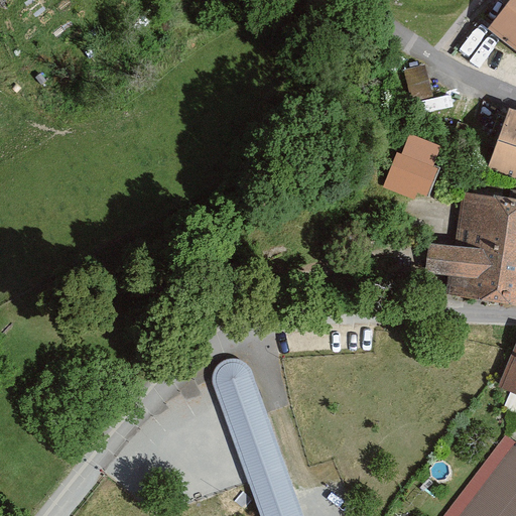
[(515,0),(510,0),(489,27),(515,48),(515,0)]
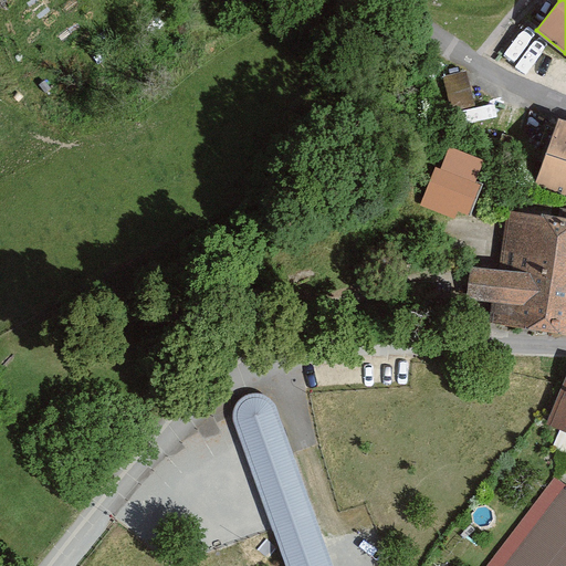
[(467,67),(444,73),(453,107),(475,102),(467,67)]
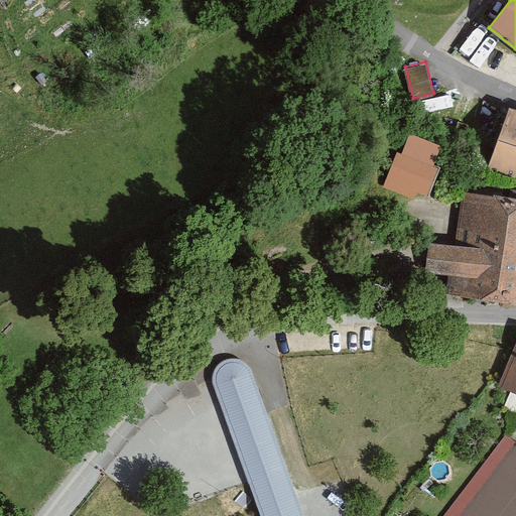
[(515,112),(508,110),(488,170),(515,179),(515,112)]
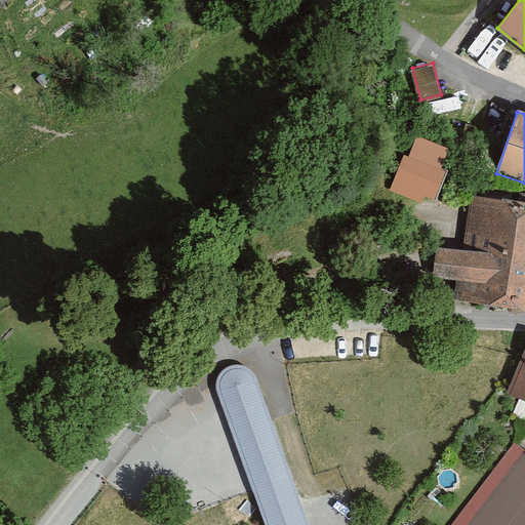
[(404,155),(390,191),(421,204),(425,196),(436,200),(447,172),(441,170),(449,150),(417,136),(409,157),(404,155)]
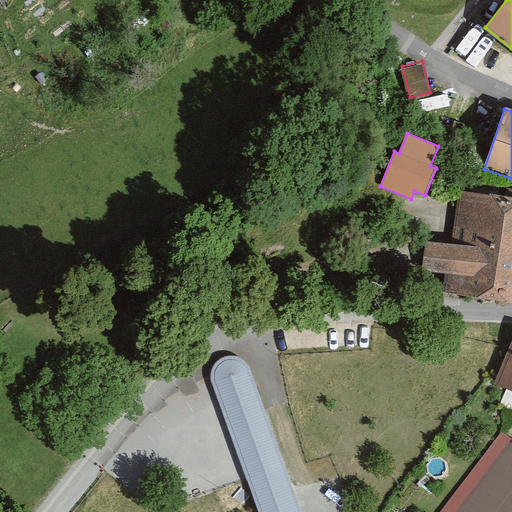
[(511,199),(460,190),(452,243),(426,241),(422,272),(445,274),(442,293),(511,303),(511,199)]
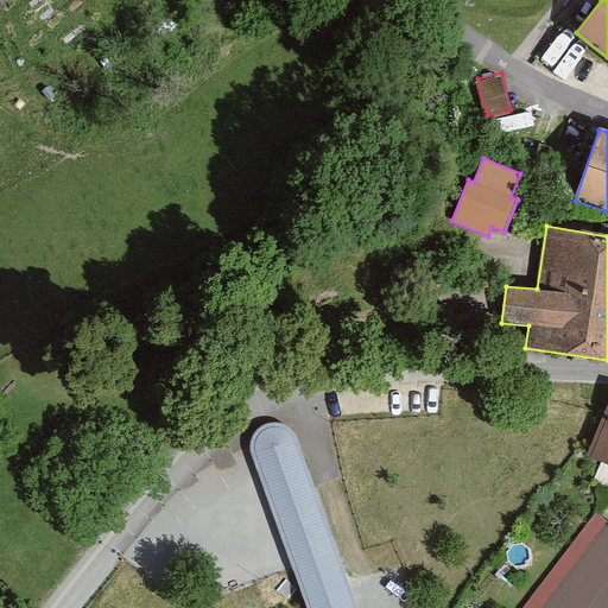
[(607,409),(588,460),(607,468),(607,409)]
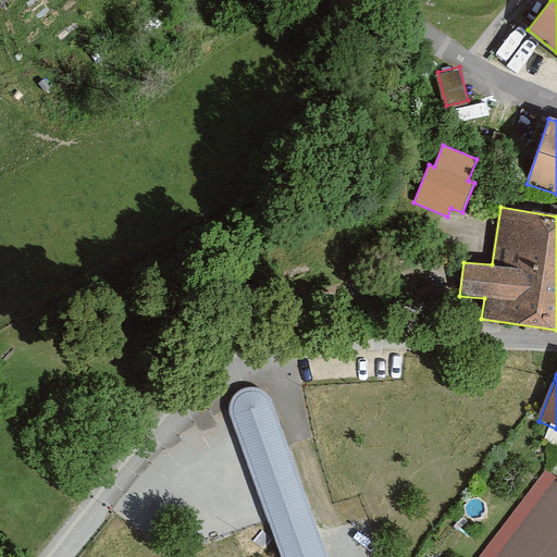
[(323,556),(269,393),(224,407),(264,528),(273,556),(323,556)]
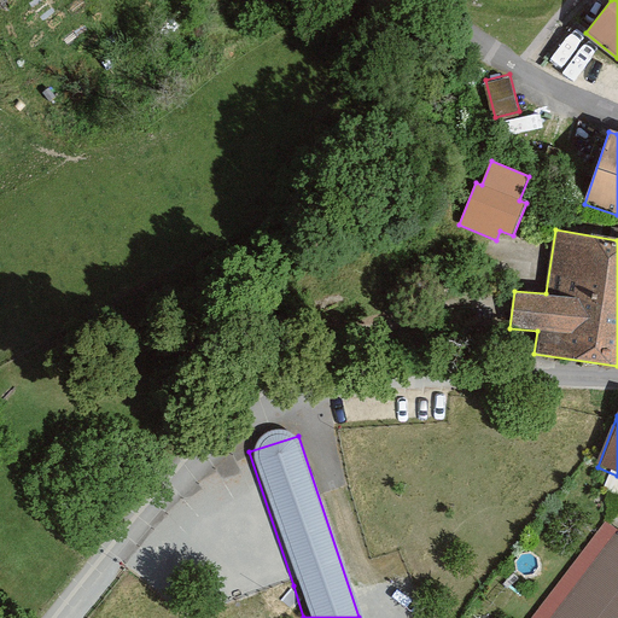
[(534,617),(617,617),(617,529),(607,522),(534,617)]
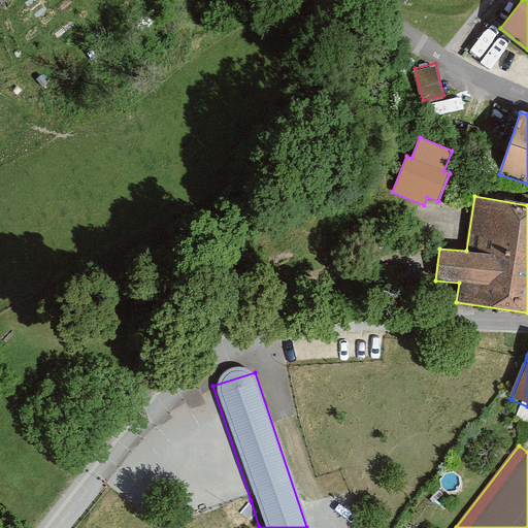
All buildings are outlined.
